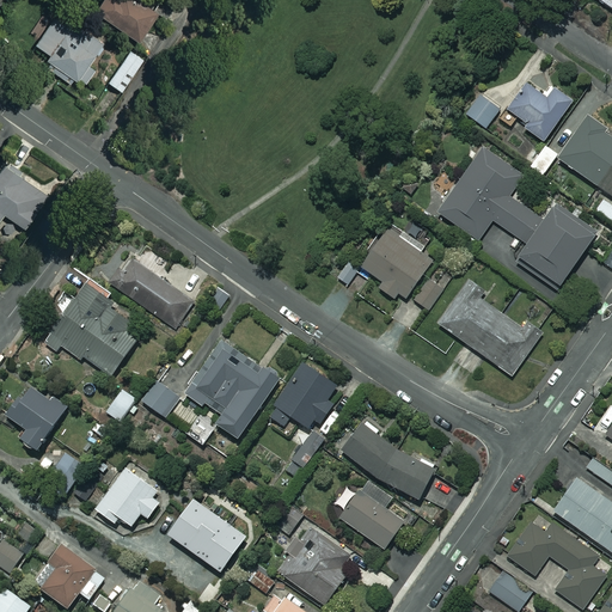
[(154,16),(130,0),(99,0),(93,11),(138,41),(154,16)]
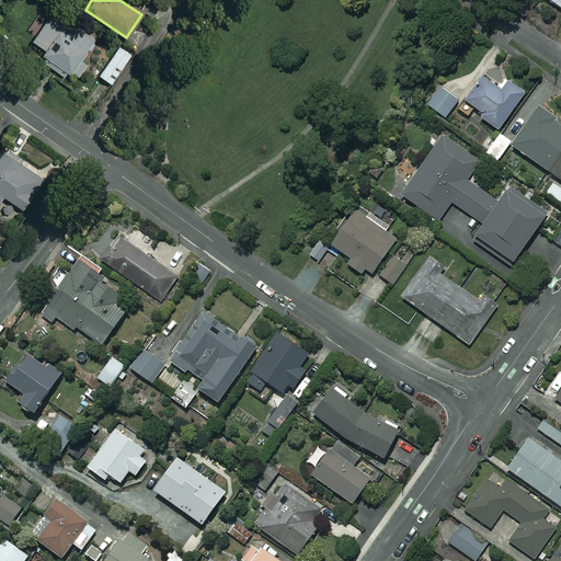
[(94,41),(53,11),(31,42),(45,52),(39,59),(73,83),(88,64),(81,59),(94,41)]
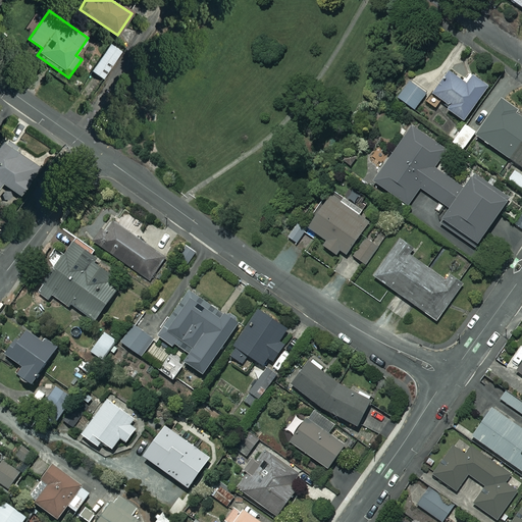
[(122,52),(110,44),(92,70),(103,79),(122,52)]
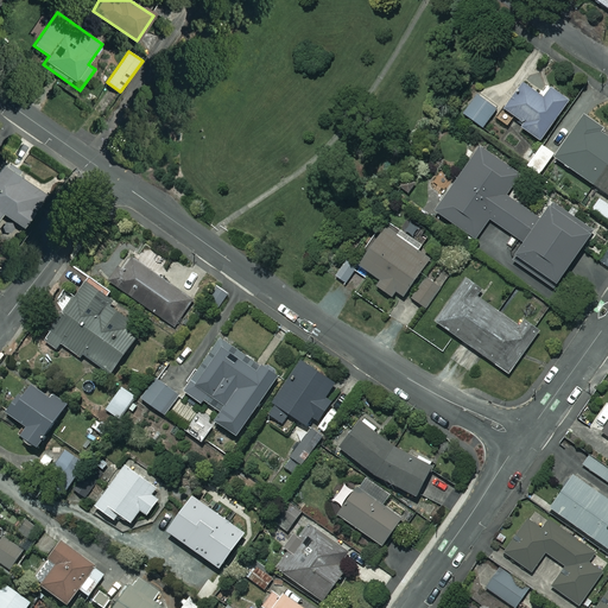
[(545,97),(525,83),(506,111),(523,124),(520,127),(540,141),(569,101),(552,88),(545,97)]
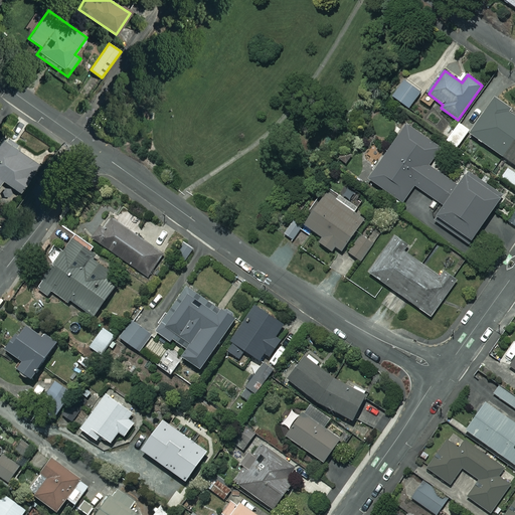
[(419,94),(404,80),(392,96),(408,108),(419,94)]
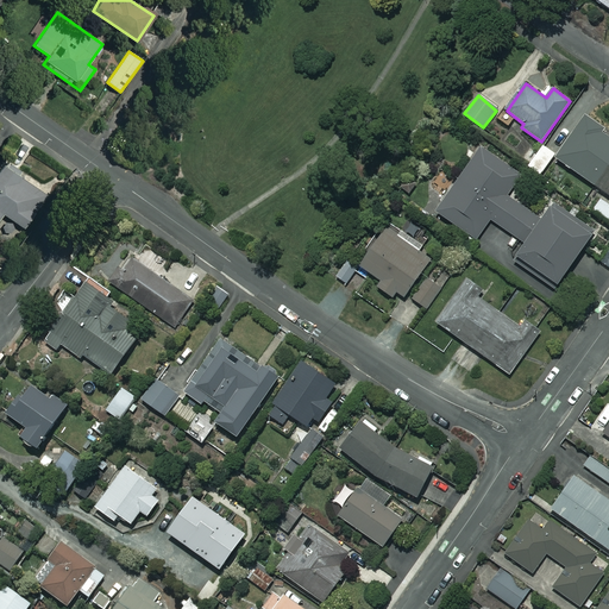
[(603,129),(585,115),(556,158),(608,195),(608,137),(601,132),(603,129)]
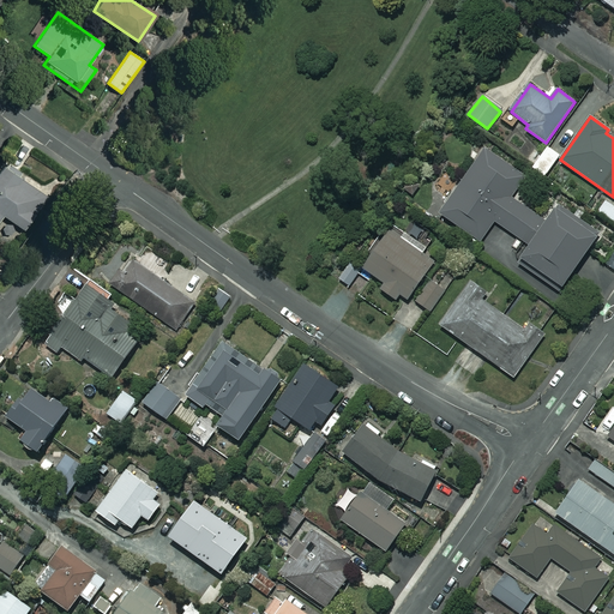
[(561,155),(549,145),(533,168),(545,178),(561,155)]
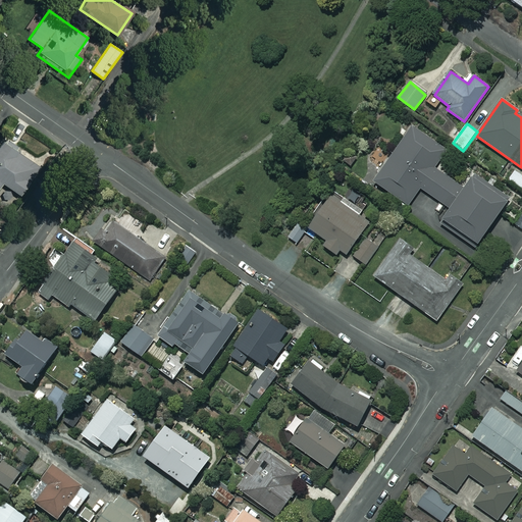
[(447,149),(413,125),(373,181),(408,205),(420,189),(448,208),(440,218),(477,244),(509,199),(473,174),(464,188),(433,167),(447,149)]
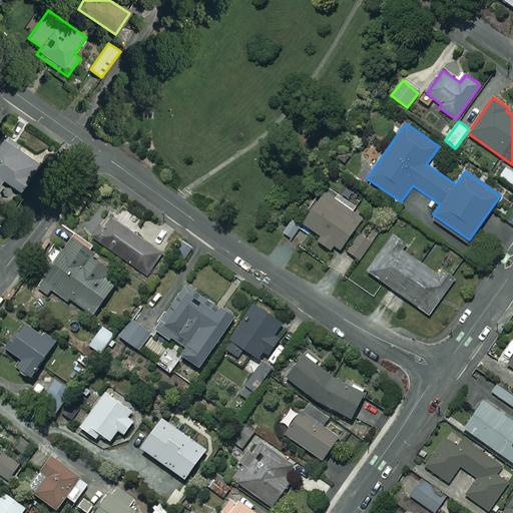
[(40,164),(2,138),(0,141),(0,182),(3,179),(20,192),(40,164)]
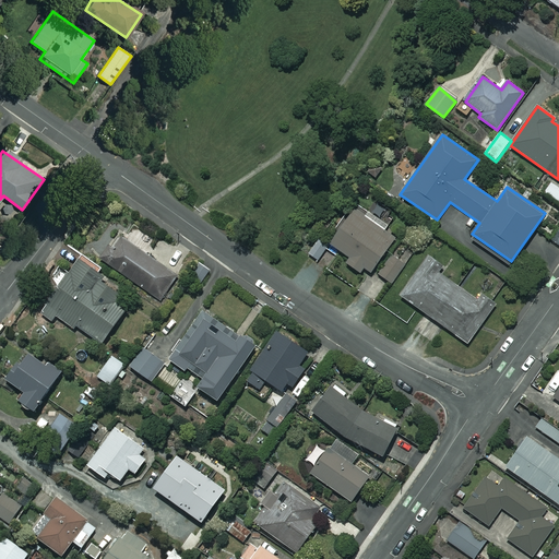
[(558,187),(550,182),(544,194),(558,203),(558,187)]
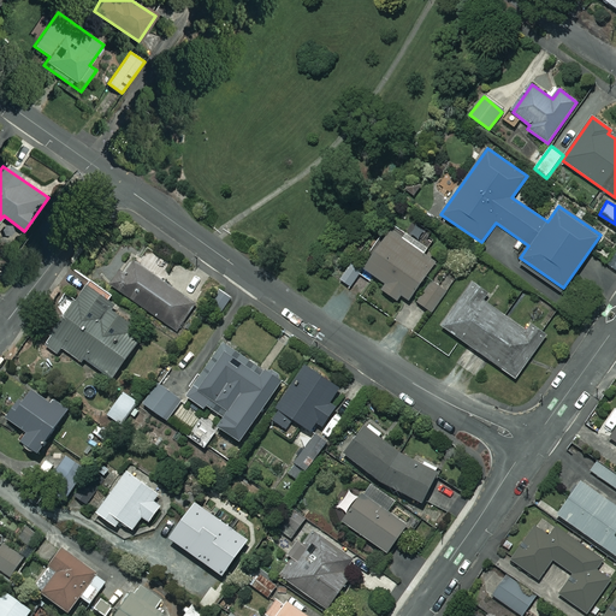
[(437,265),(390,230),(362,267),(385,284),(381,290),(397,301),(402,295),(408,300),(426,274),(428,277),(437,265)]
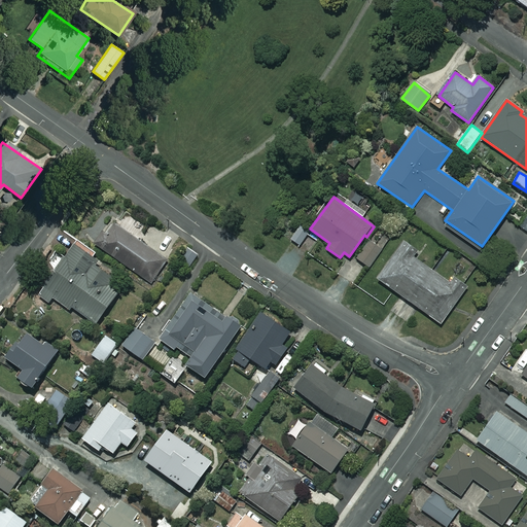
[(167,259),(115,223),(108,235),(104,232),(96,244),(150,282),(167,259)]
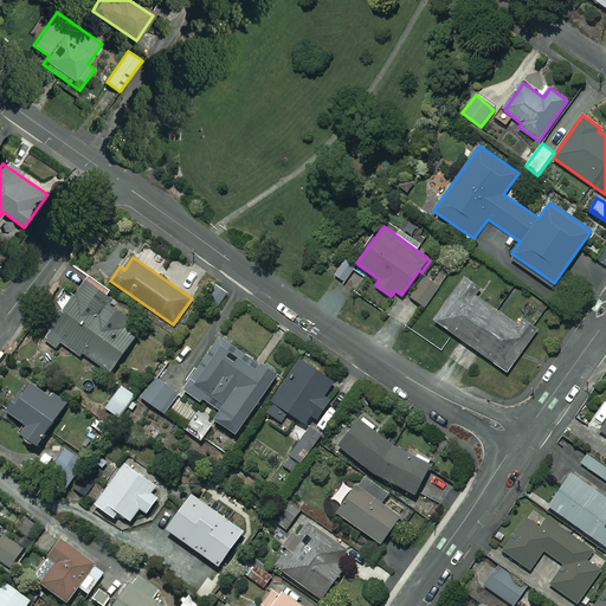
[(355,266),(345,259),(334,276),(346,282),(355,266)]
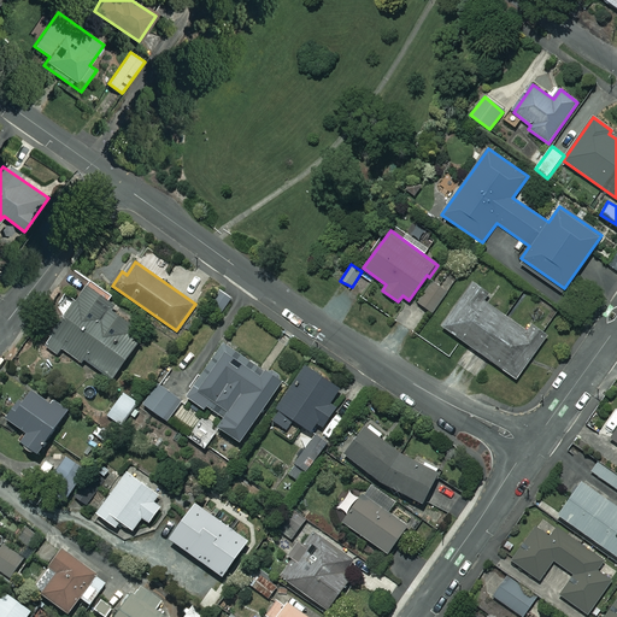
[(499,299),(472,281),(441,325),(516,380),(547,335),(532,323),(526,330),(493,306),(499,299)]
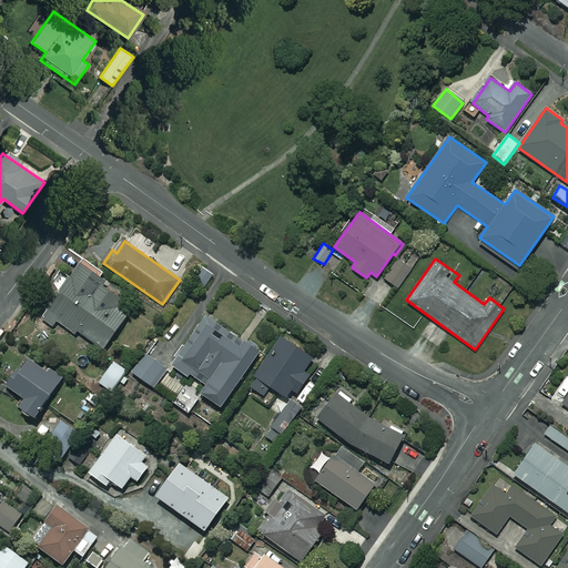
[(411,270),(397,260),(384,279),(397,287),(411,270)]
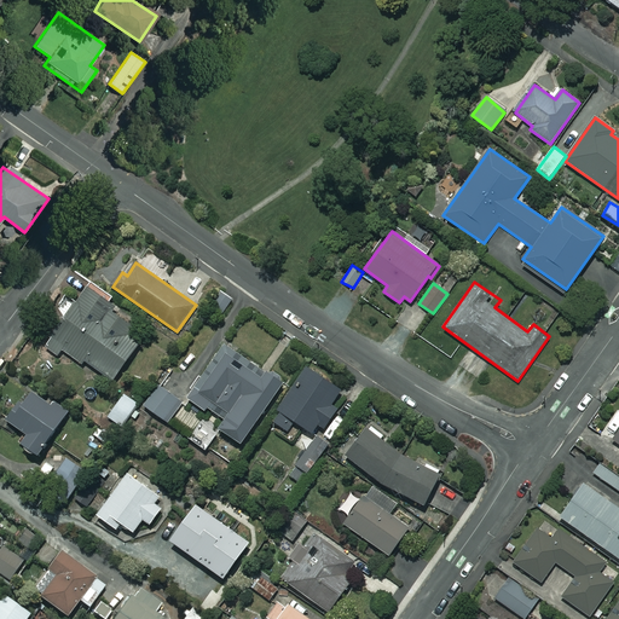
[(120,310),(88,288),(45,347),(58,356),(62,351),(81,365),(84,362),(113,381),(137,348),(121,336),(129,324),(116,314),(120,310)]
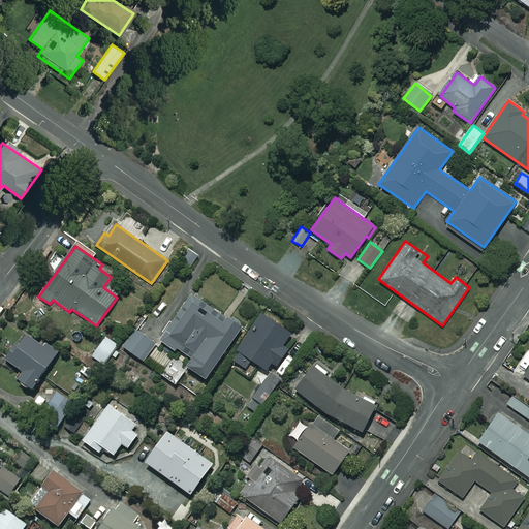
[(205,379),(241,327),(191,294),(160,341),(176,351),(177,349),(191,359),(186,367),(205,379)]
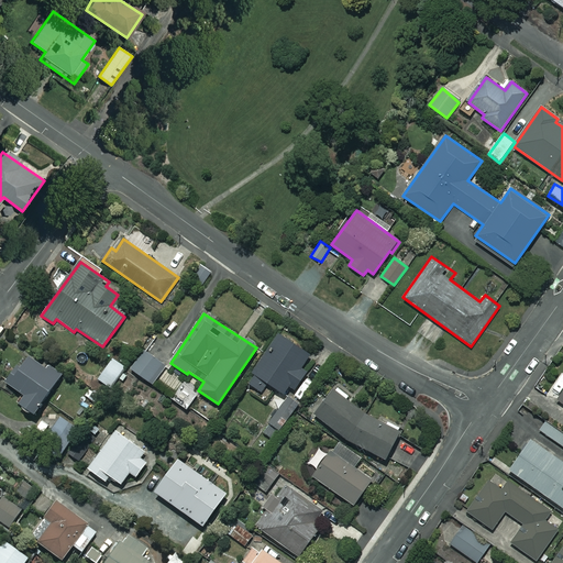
[(310,354),(278,333),(246,383),(262,393),(267,384),(284,394),(289,385),(295,389),(307,372),(301,368),(310,354)]
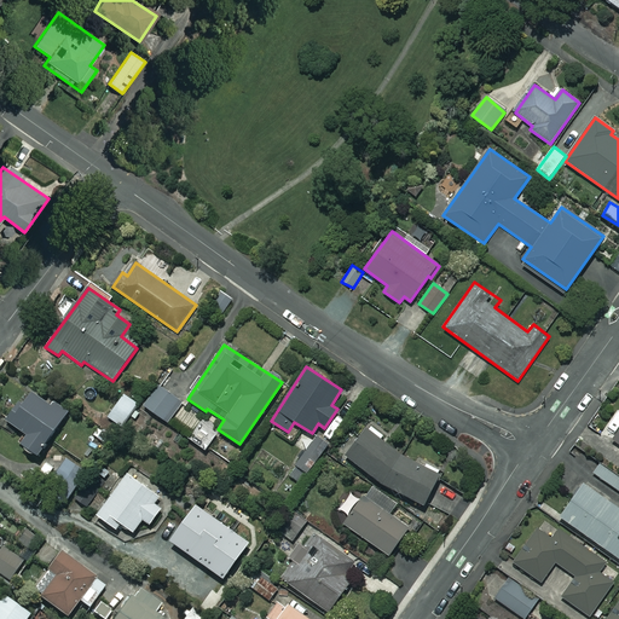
[(180,400),(158,386),(144,405),(165,421),(180,400)]
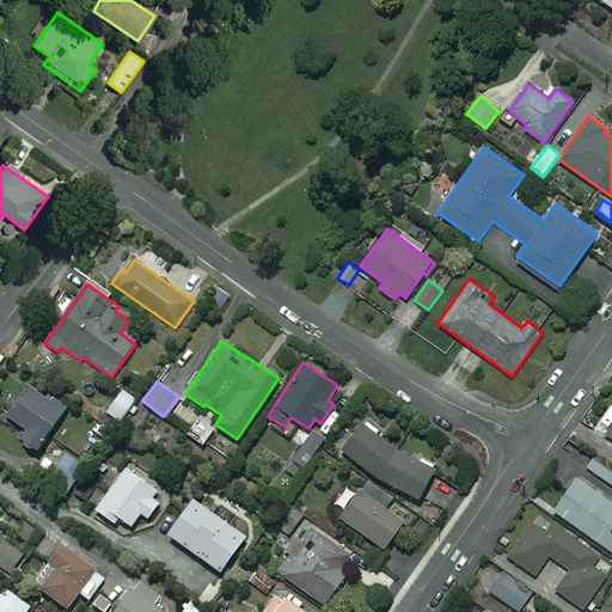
[(50,399),(29,384),(6,415),(26,430),(20,439),(36,450),(68,407),(53,396),(50,399)]
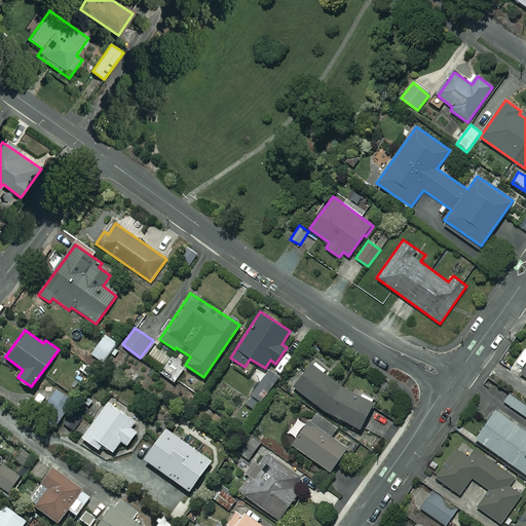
[(117,343),(105,335),(92,354),(105,362),(117,343)]
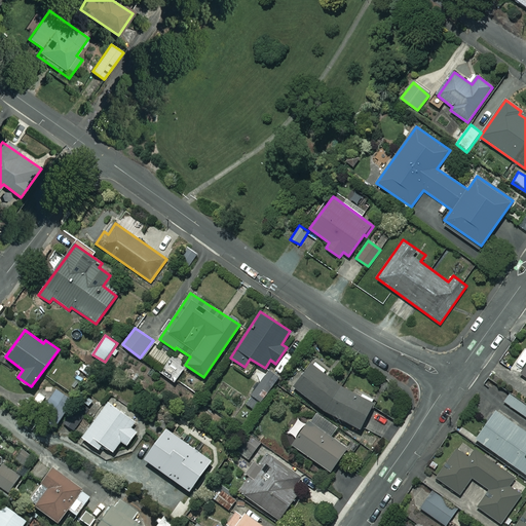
[(373,406),(313,364),(295,390),(355,431),(373,406)]
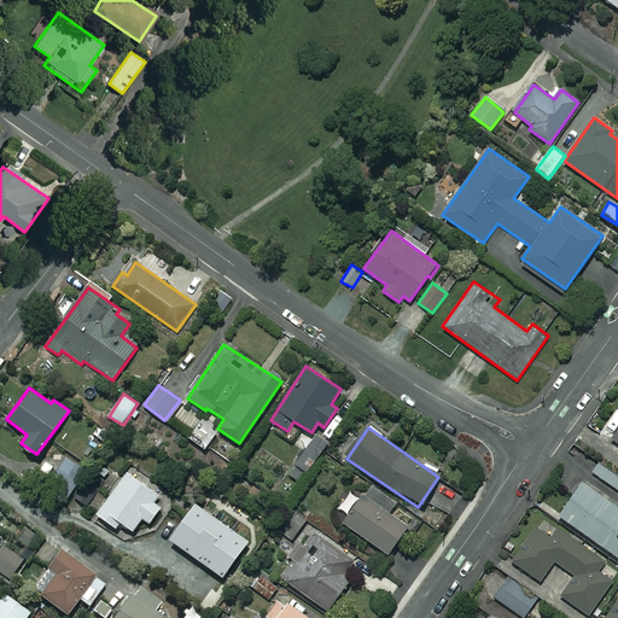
[(327,444),(315,436),(296,465),(307,473),(327,444)]
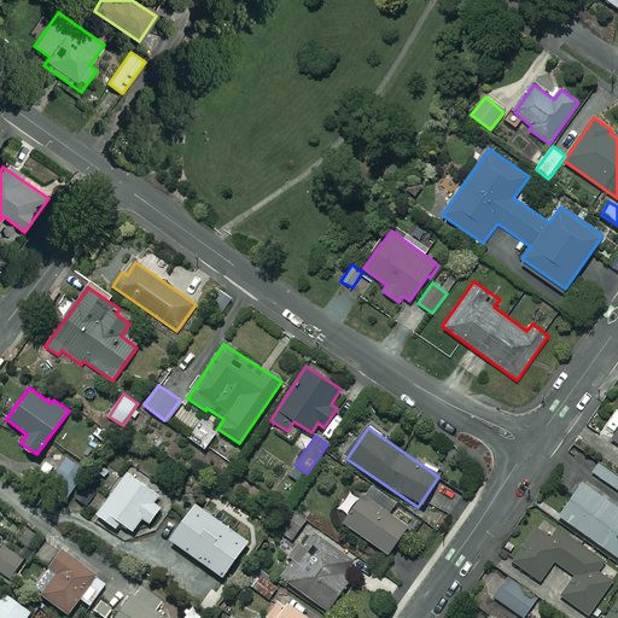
[(159,495),(127,472),(97,514),(116,529),(120,523),(133,531),(143,518),(150,524),(162,507),(153,502),(159,495)]
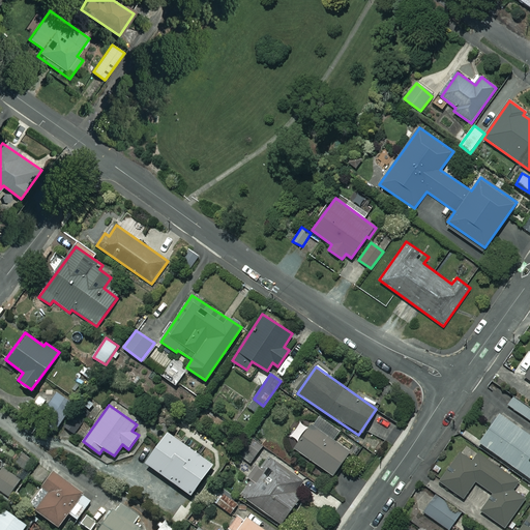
[(529,433),(501,412),(479,442),(529,477),(529,433)]
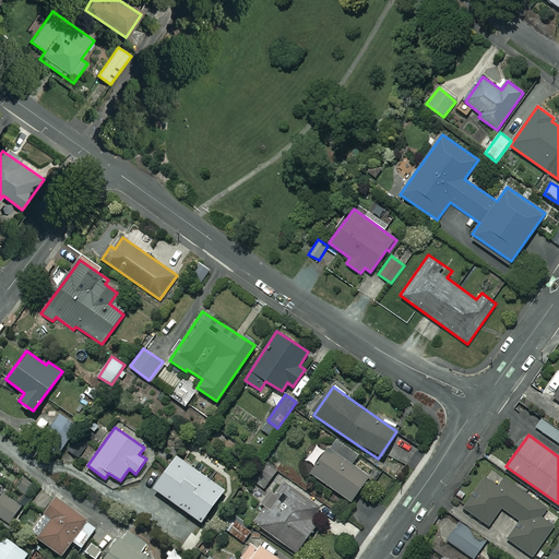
[(325,452),(317,445),(307,460),(316,466),(310,473),(351,502),(368,477),(328,449),(325,452)]
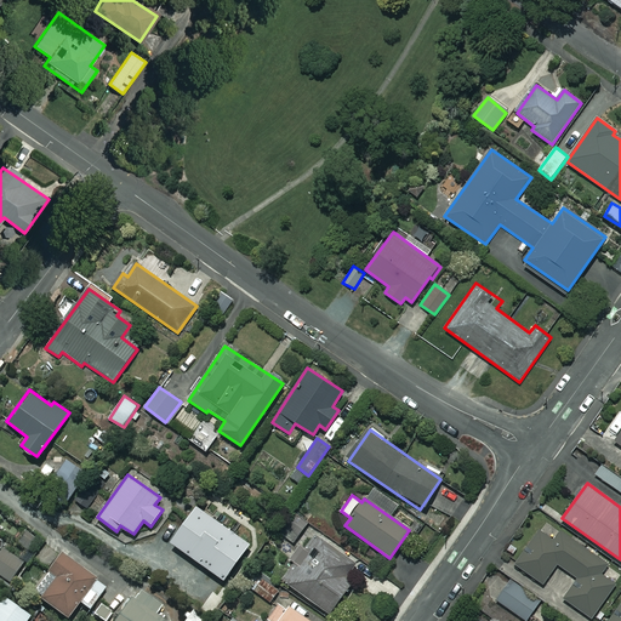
[(249,545),(197,507),(171,542),(224,580),(249,545)]
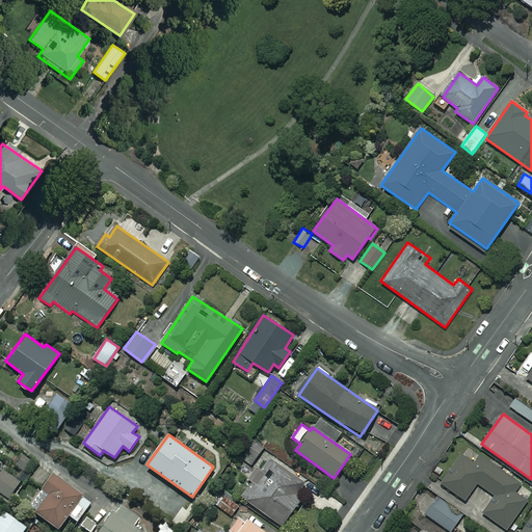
[(263,455),(253,448),(244,459),(255,467),(263,455)]
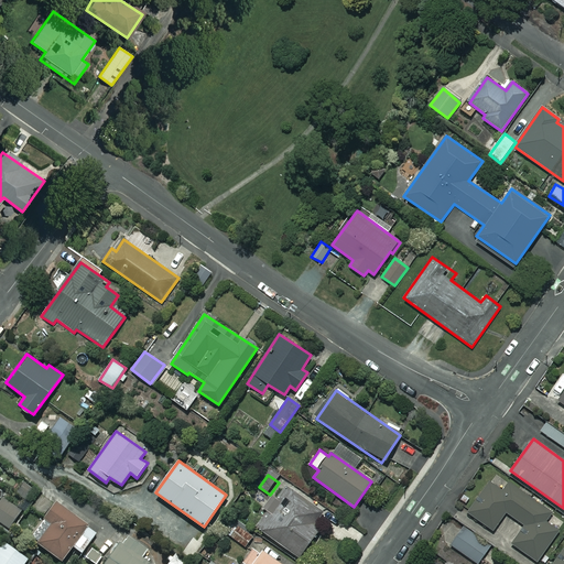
[(32,488),(22,481),(14,492),(24,499),(32,488)]
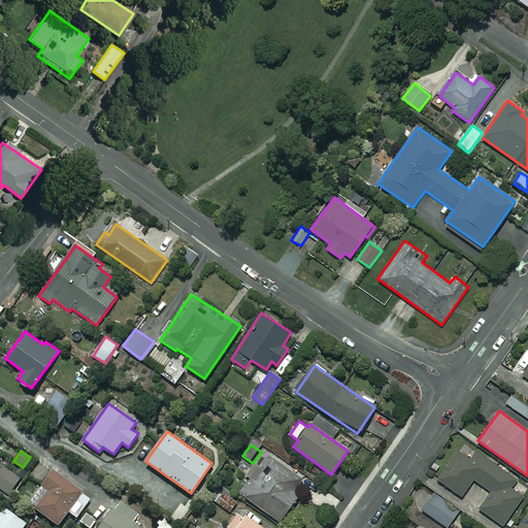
[(471,460),(460,452),(438,481),(461,496),(473,480),(491,492),(479,509),(501,526),(522,496),(510,488),(516,480),(476,452),(471,460)]
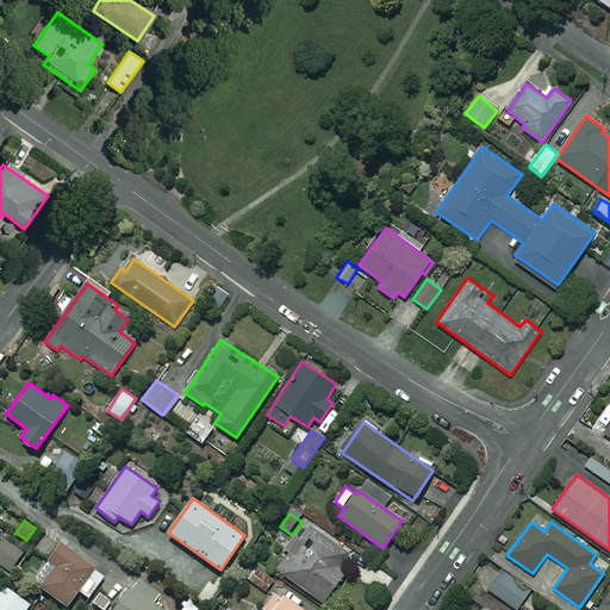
[(310,524),(298,541),(292,536),(284,548),(291,553),(278,571),(324,604),(347,572),(362,583),(372,570),(310,524)]
